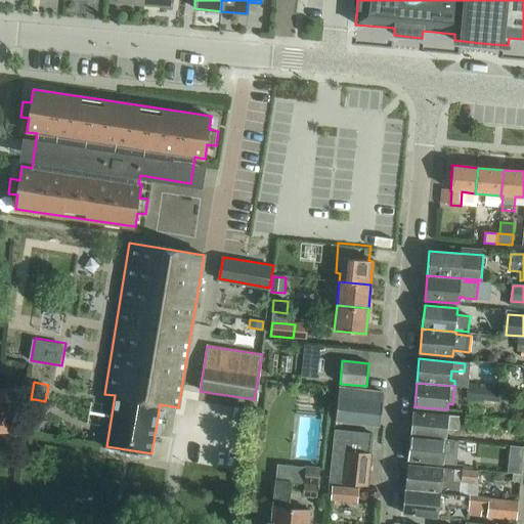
[(335,421),(375,426),(379,426),(383,393),(339,387),(335,421)]
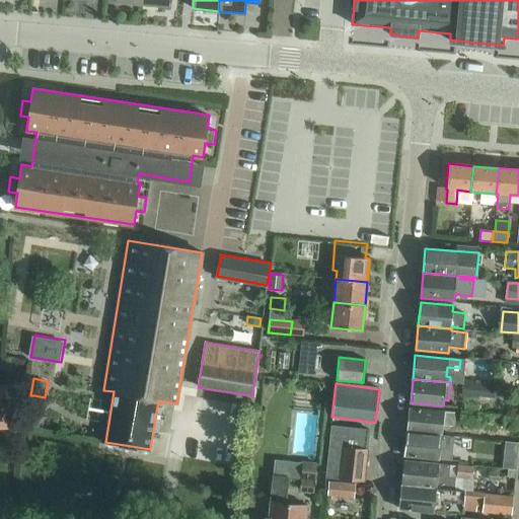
[(462,395),(479,397),(493,397),(494,386),(480,385),(463,383),(462,395)]
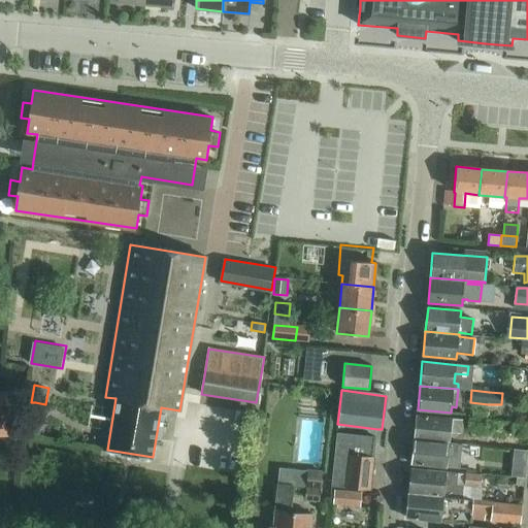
[(15,421),(17,406),(8,405),(9,393),(0,392),(0,434),(1,435),(3,432),(6,432),(7,420),(15,421)]
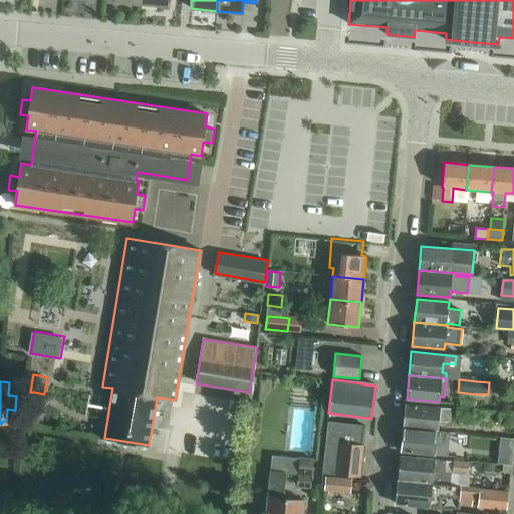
[(406,404),(404,429),(450,433),(450,432),(438,431),(439,422),(450,423),(451,409),(406,404)]
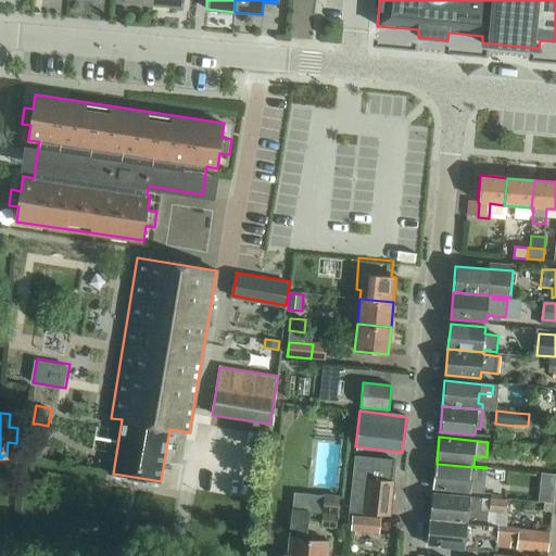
[(512,441),(494,439),(493,452),(510,454),(512,441)]
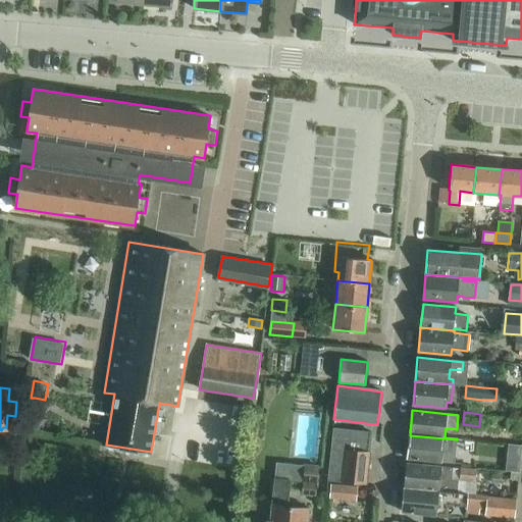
[(507,419),(506,428),(517,429),(518,420),(507,419)]
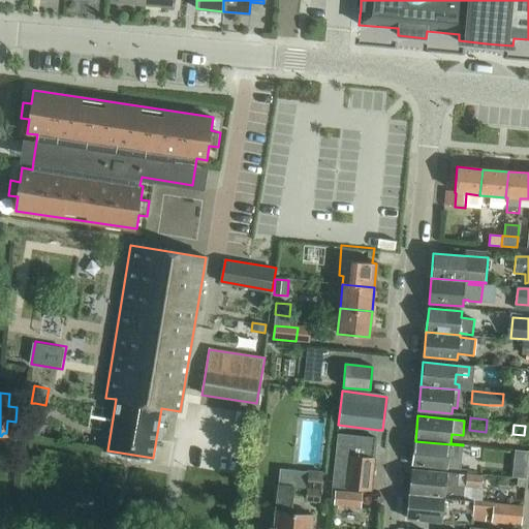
[(332,487),(362,490),(372,491),(377,438),(338,434),(332,487)]
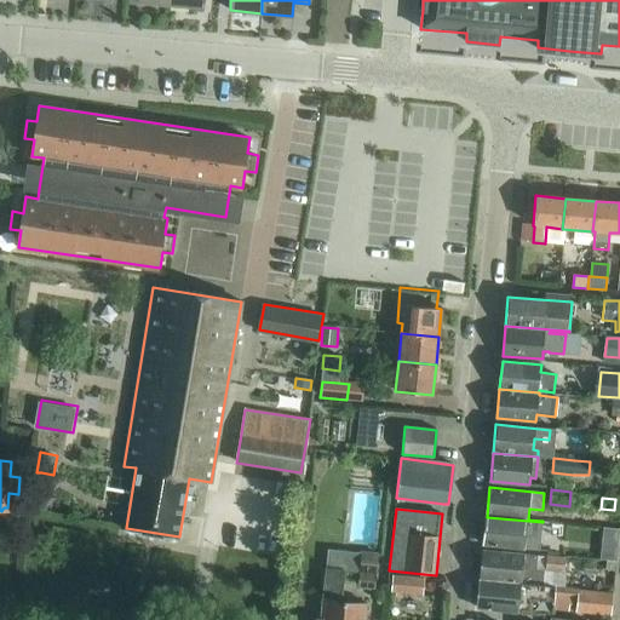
[(487,517),(483,545),(540,550),(543,522),(487,517)]
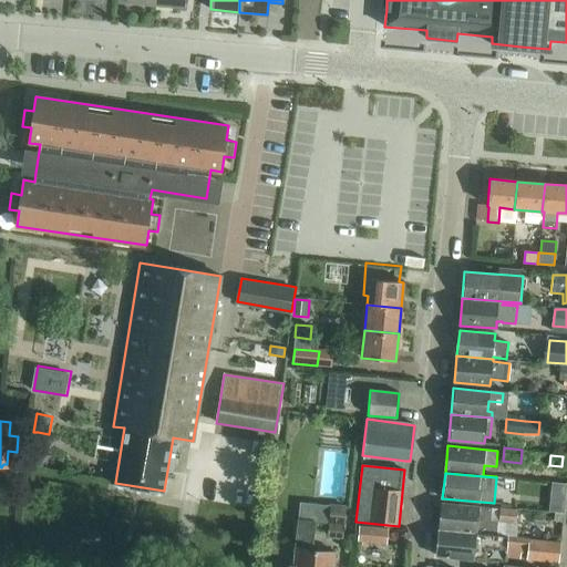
[(556,485),(555,497),(566,497),(566,486),(556,485)]
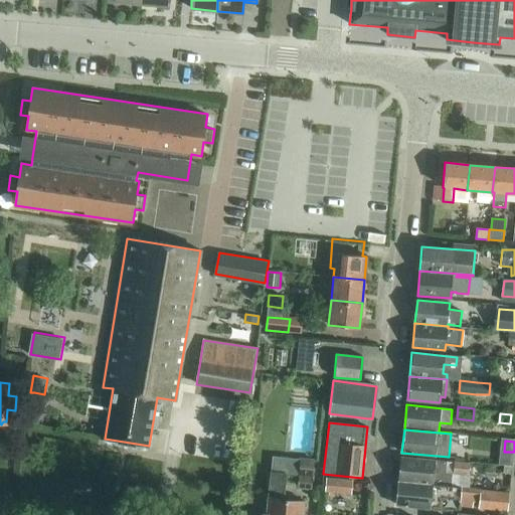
[(401,457),(398,480),(445,485),(447,462),(401,457)]
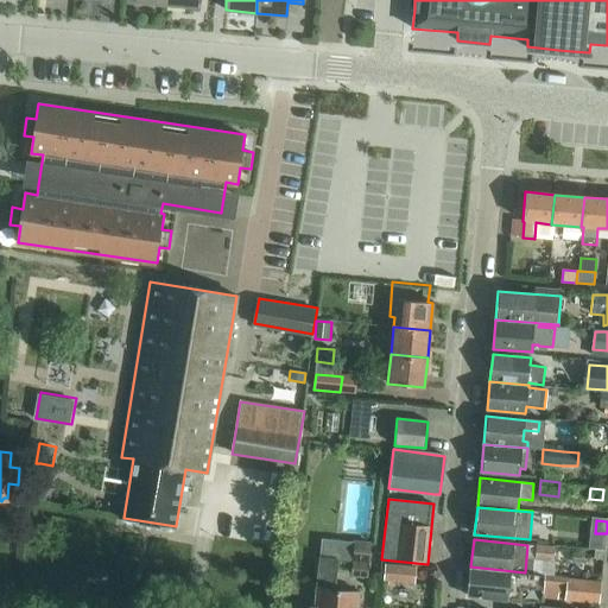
[(527,545),(525,572),(532,574),(533,559),(553,562),(555,545),(534,544),(534,546),(527,545)]
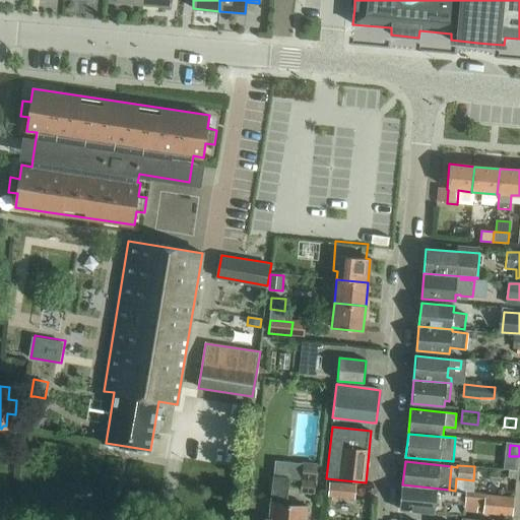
[(271,502),(270,502),(269,519),(266,518),(265,519),(306,519),(308,506),(286,504),(288,477),(273,476),(271,502)]
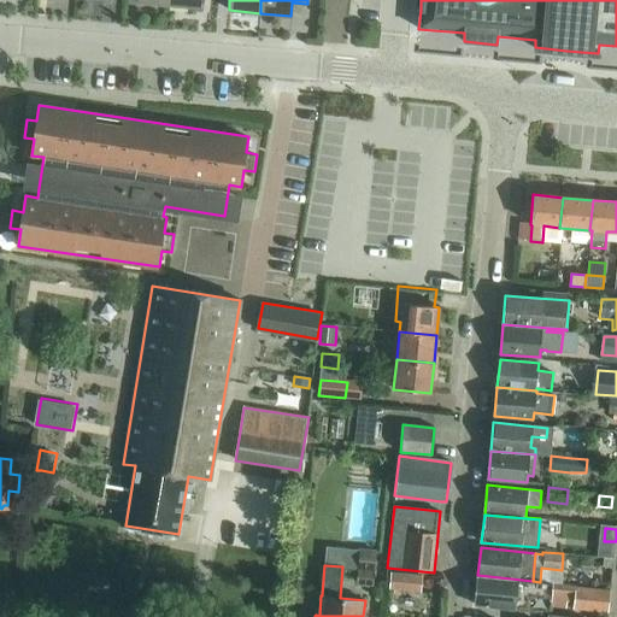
[(357,582),(372,585),(374,571),(358,569),(357,582)]
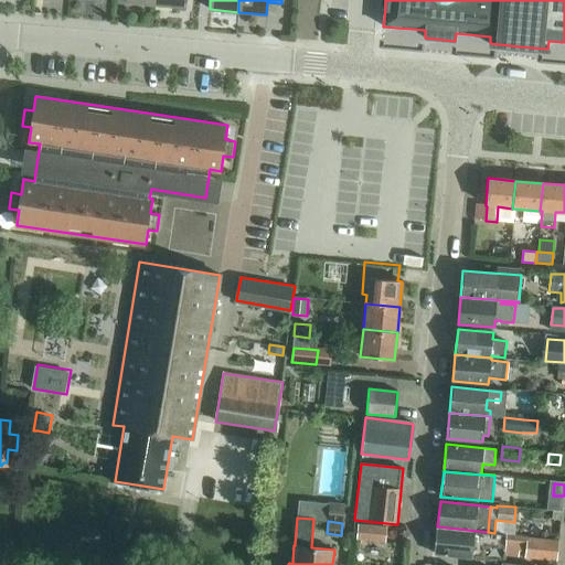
[(384,542),(384,539),(385,528),(359,525),(356,540),(384,542)]
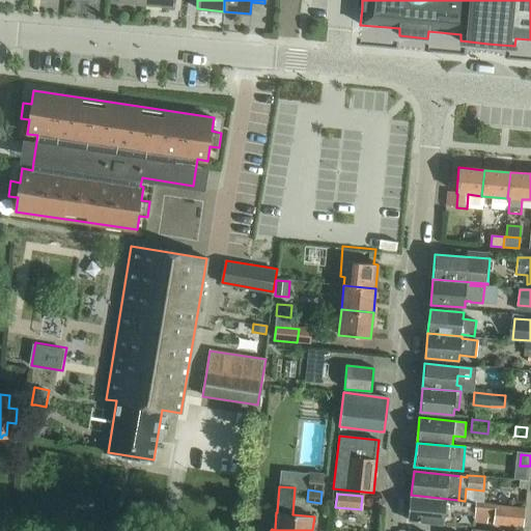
[(409,521),(412,521),(456,525),(457,514),(464,515),(464,512),(469,512),(470,501),(465,501),(458,500),(411,495),(409,521)]
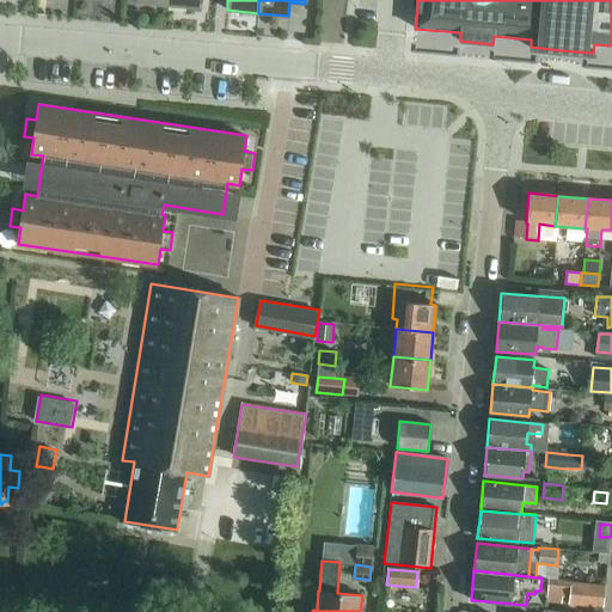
[(546,592),(546,593),(545,601),(563,604),(563,595),(569,595),(569,604),(604,607),(606,585),(599,585),(599,583),(591,582),(548,579),(546,592)]
